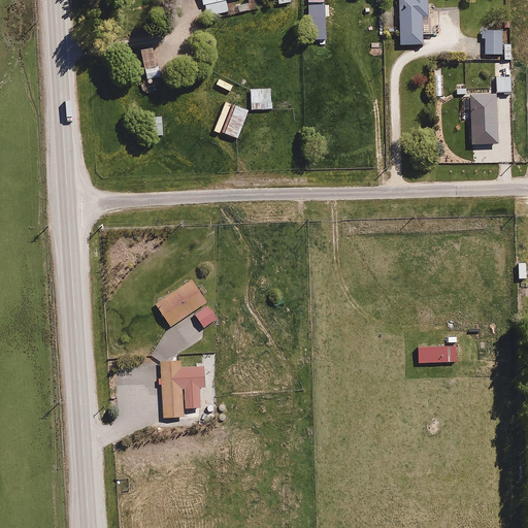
[(201,0),(205,18),(229,13),(227,0),(229,0),(201,0)]
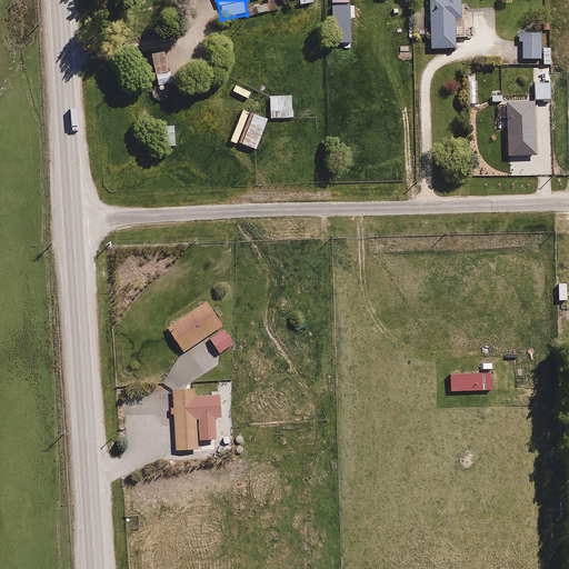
[(431,49),(457,48),(457,38),(470,38),(469,13),(461,13),(460,0),(417,0),(418,35),(430,35),(431,49)]
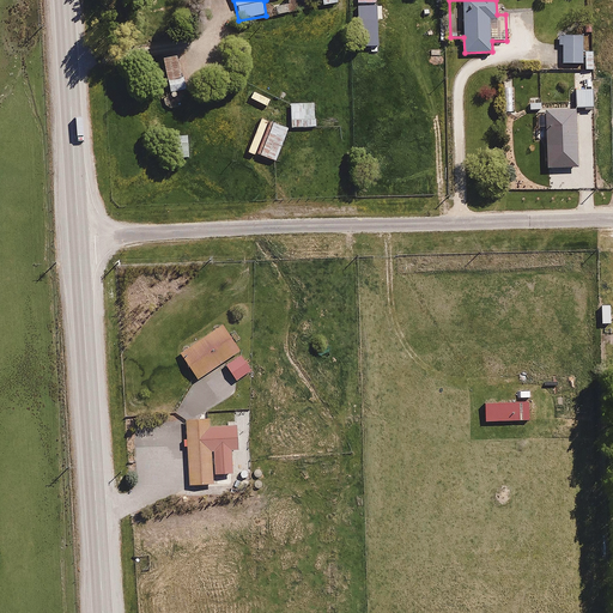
[(287,2),(273,6),(275,16),(290,12),(287,2)]
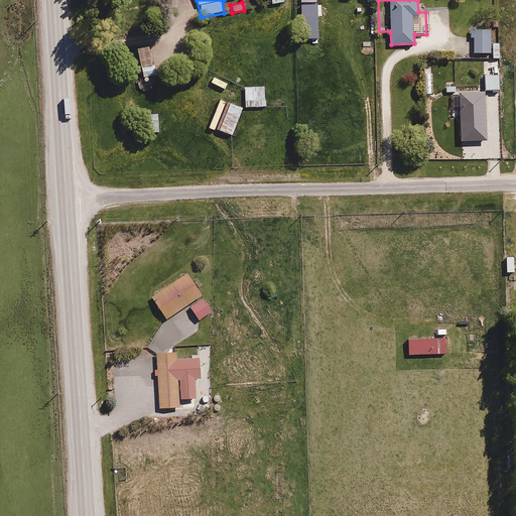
[(491,52),(490,29),(469,29),(469,39),(475,39),(475,53),(491,52)]
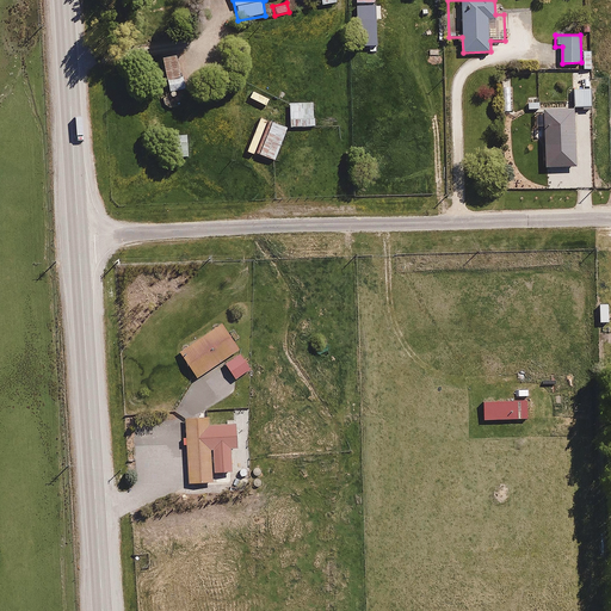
[(176,53),(159,55),(162,82),(180,80),(176,53)]
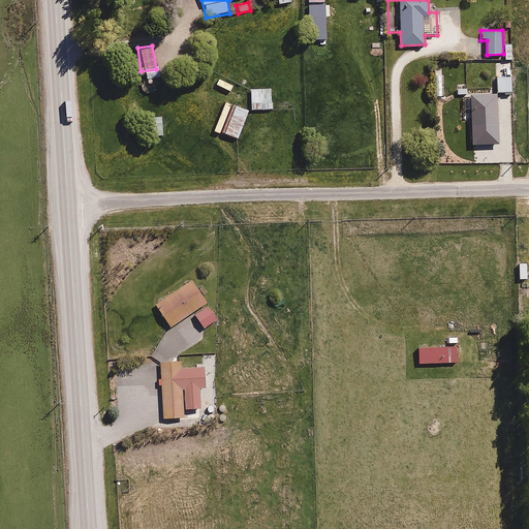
[(496,78),(497,92),(512,92),(511,76),(496,78)]
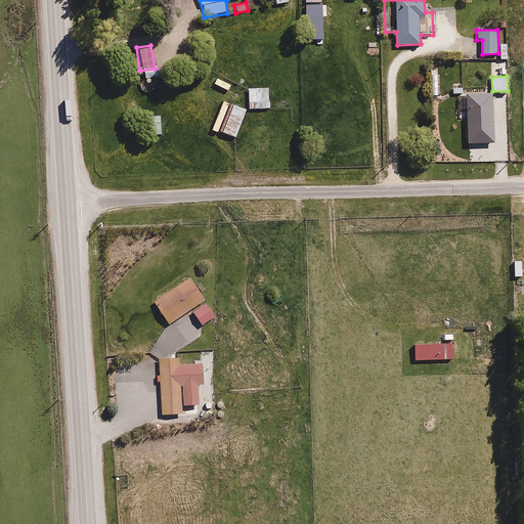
[(270,87),(247,88),(248,110),(270,108),(270,87)]
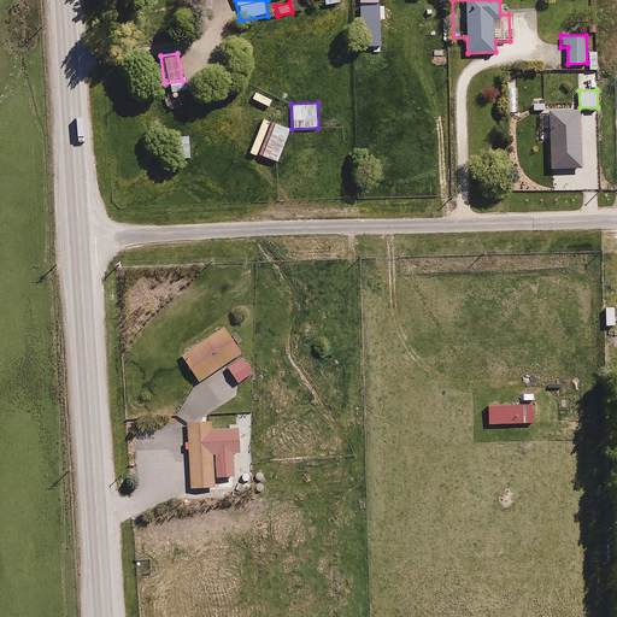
[(580,109),(550,110),(552,168),(582,166),(580,109)]
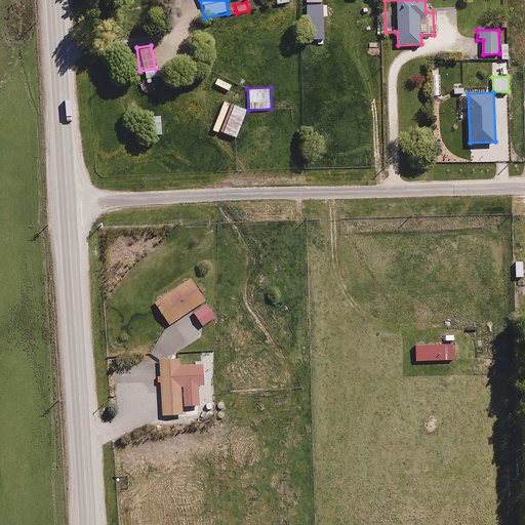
[(247,112),(230,105),(218,131),(237,138),(247,112)]
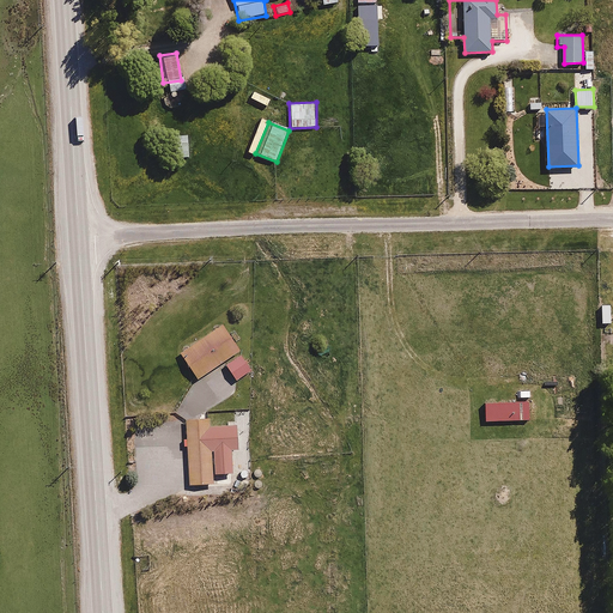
[(252,369),(222,325),(182,352),(199,378),(224,362),(236,380),(252,369)]
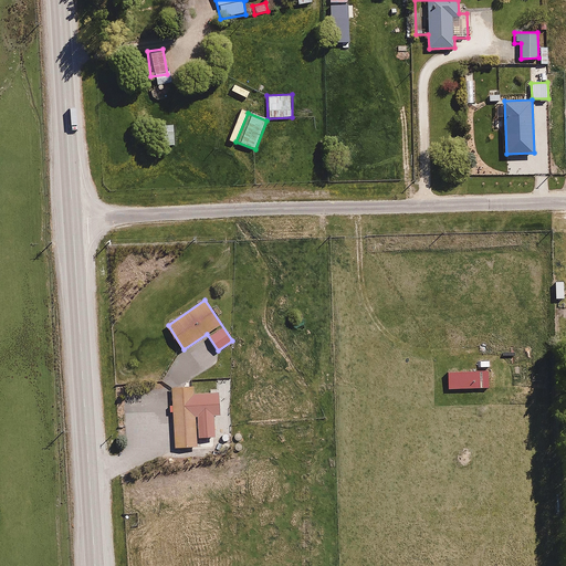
[(195,387),(170,388),(174,449),(199,448),(195,387)]
